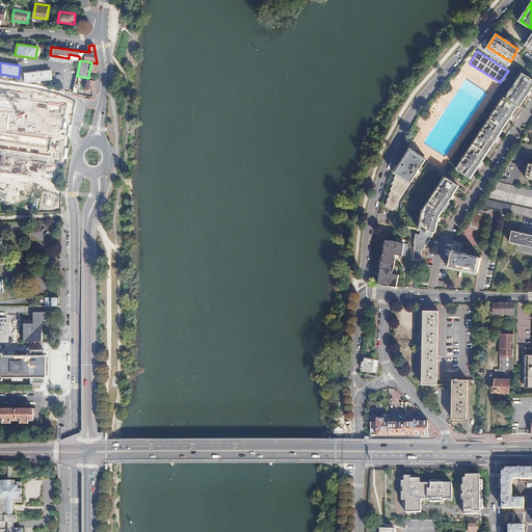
[(24,74),(26,83),(26,82),(51,79),(51,80),(52,80),(51,70),(24,74)]
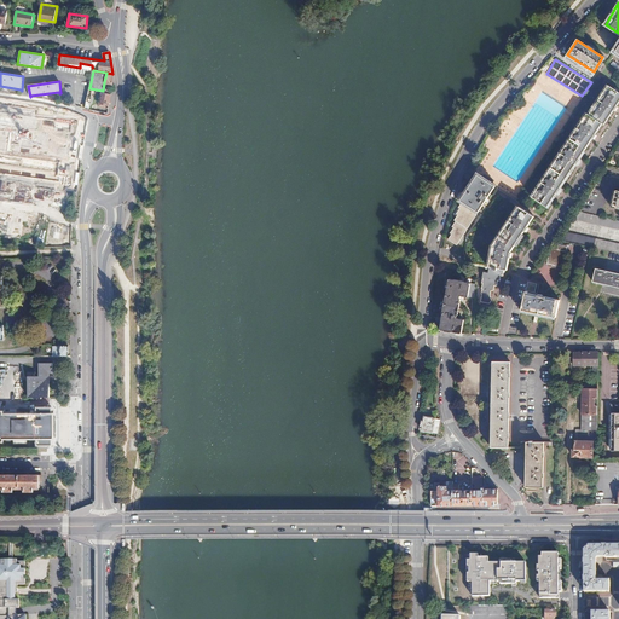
[(586,113),(531,195),(545,206),(601,122),(603,123),(618,99),(618,91),(608,85),(589,114),(586,113)]
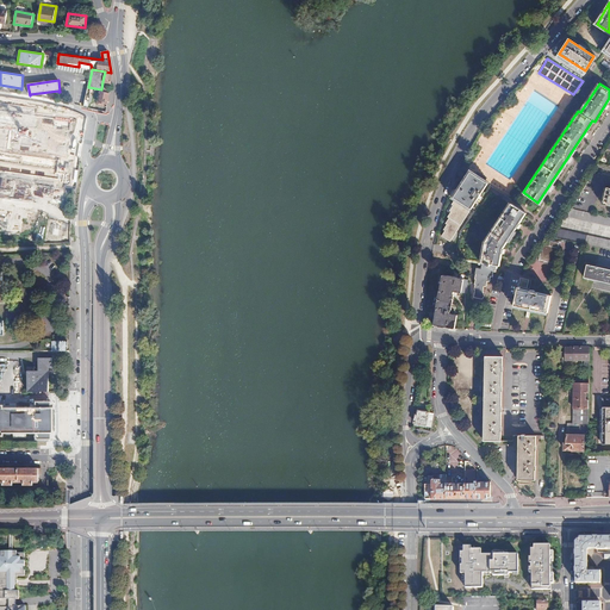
[(104,104),(107,105),(111,88),(105,87),(104,92),(100,91),(98,105),(104,106),(104,104)]
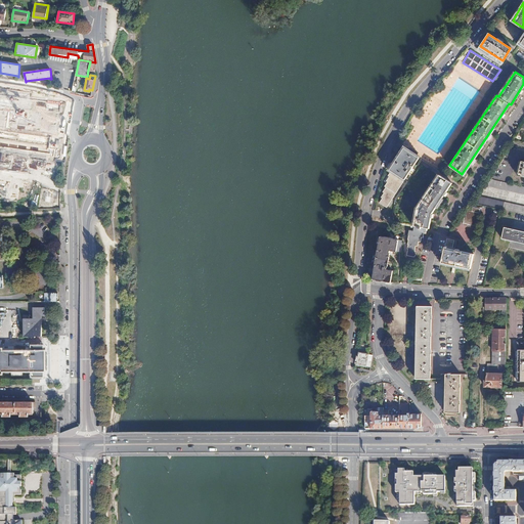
[(403,147),(389,168),(404,178),(419,157),(403,147)]
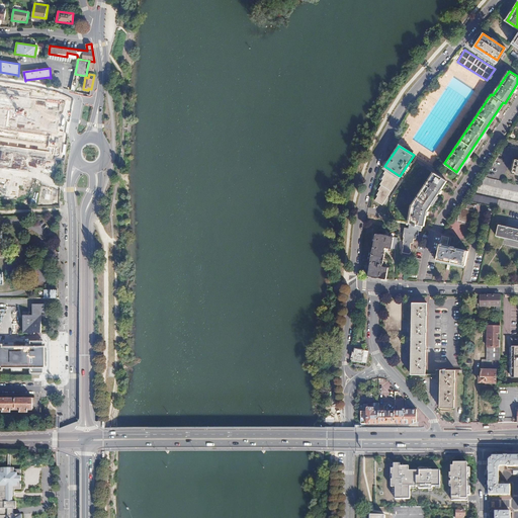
[(433,172),(410,207),(409,231),(405,231),(404,235),(405,235),(405,240),(406,240),(405,245),(406,245),(406,251),(407,251),(407,253),(411,254),(412,249),(413,249),(414,245),(415,245),(415,241),(417,240),(418,235),(419,235),(420,231),(422,231),(422,226),(424,226),(425,210),(445,180),(433,172)]
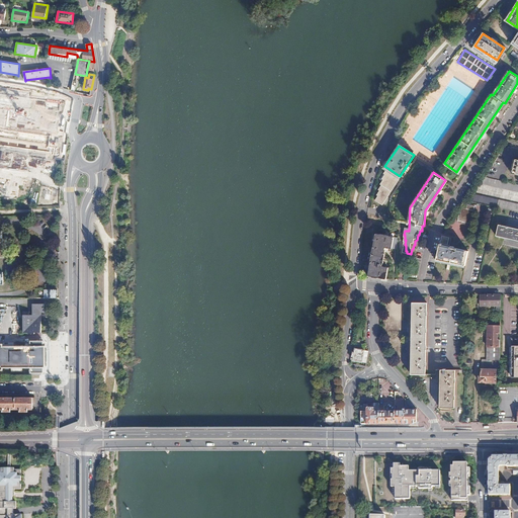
[(517,184),(485,176),(482,183),(517,191),(517,184)]
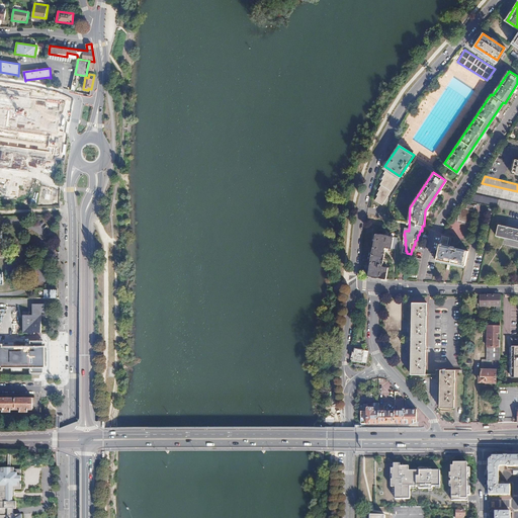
[(517,203),(476,194),(471,200),(495,206),(517,210),(517,203)]
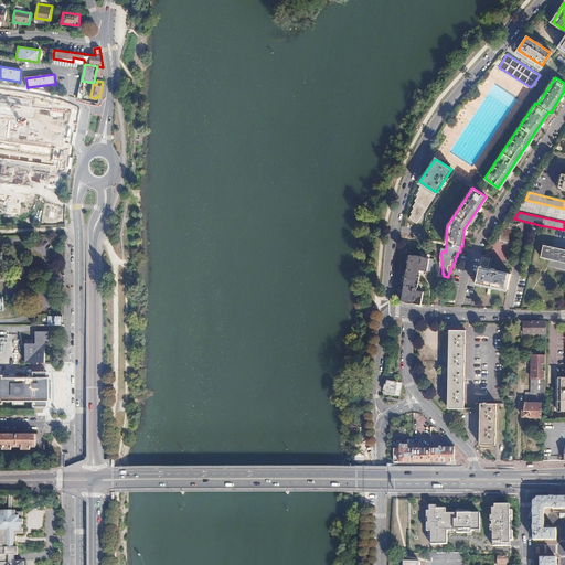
[(516,231),(505,228),(503,240),(514,242),(516,231)]
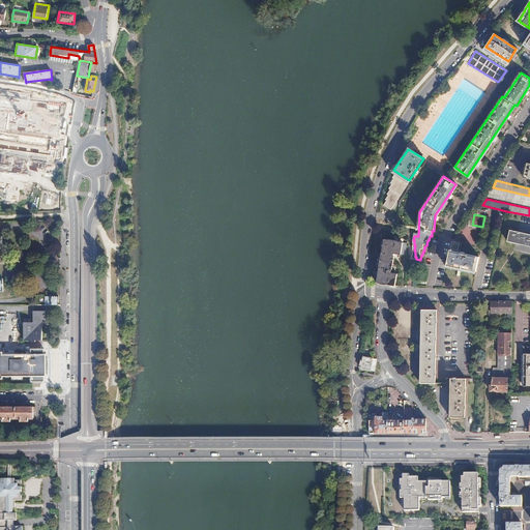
[(529,234),(509,230),(507,241),(523,244),(523,245),(529,246),(529,234)]
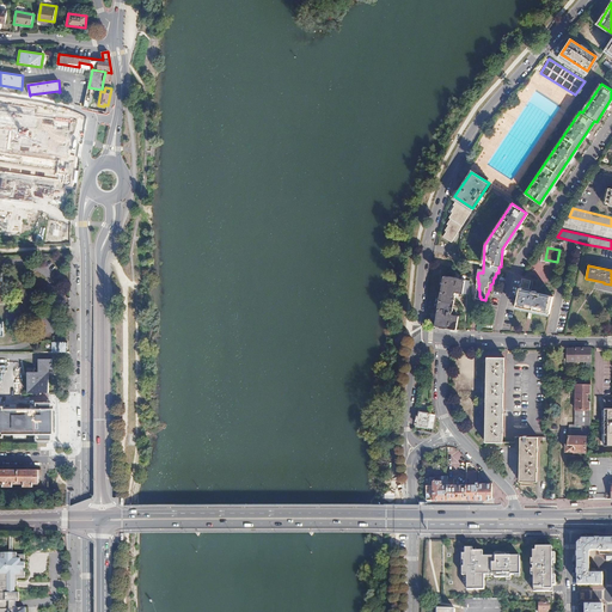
[(466,280),(444,275),(434,326),(456,330),(457,326),(463,328),(464,320),(451,317),(452,312),(456,295),(454,295),(456,292),(463,294),(466,280)]
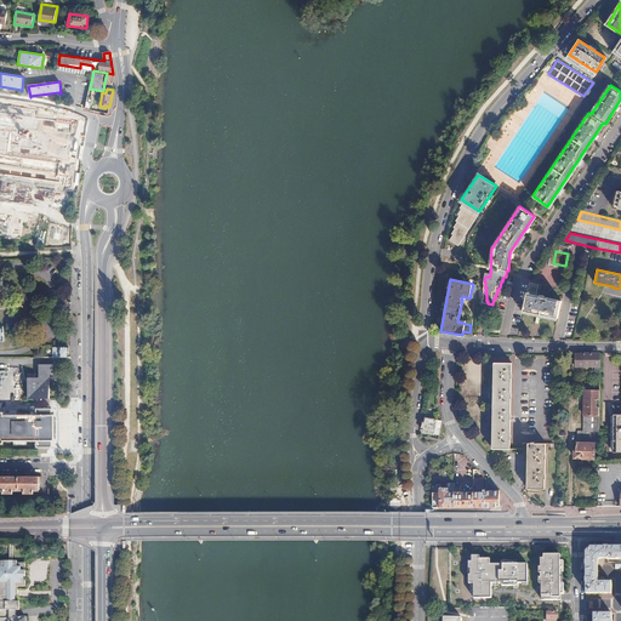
[(529,294),(525,311),(560,319),(564,301),(529,294)]
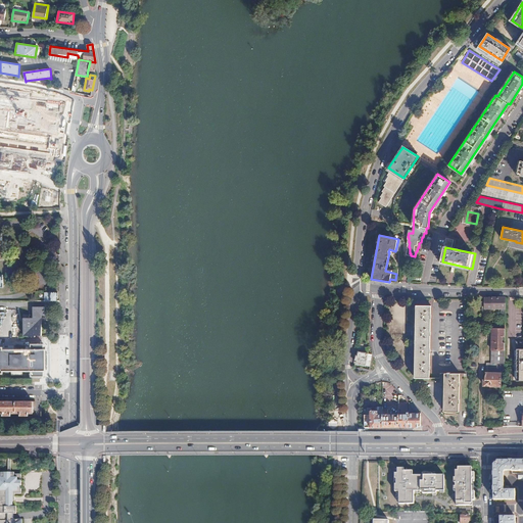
[(44,301),(57,301),(56,288),(43,288),(44,301)]
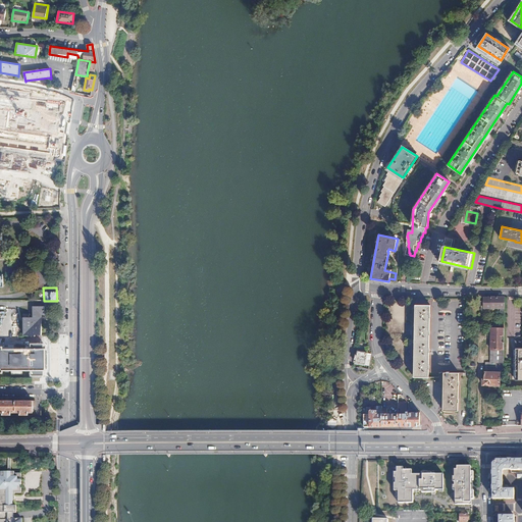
[(483,308),(483,297),(481,297),(481,309),(483,313),(490,313),(490,308),(483,308)]
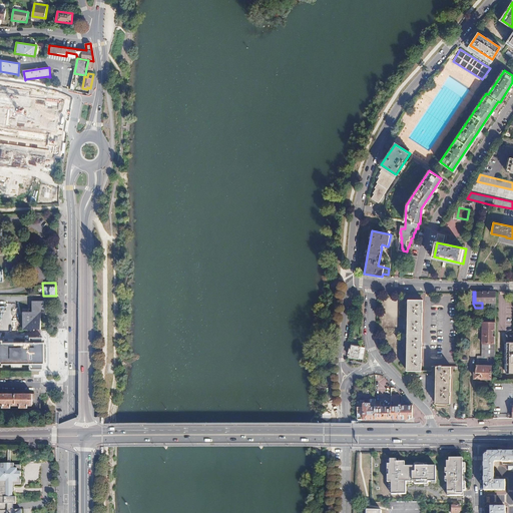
[(496,303),(496,292),(475,292),(475,303),(482,303),(492,303),(496,303)]
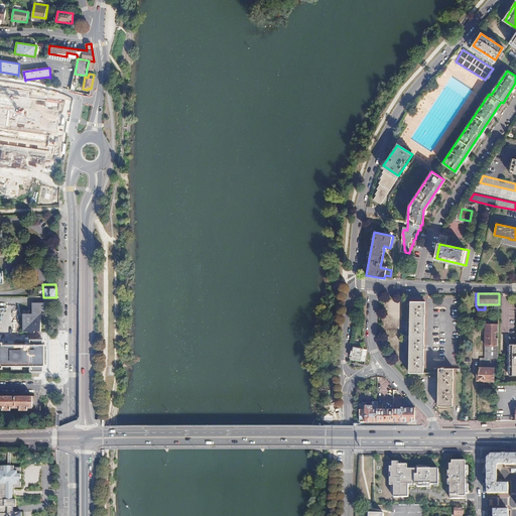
[(24,313),(24,331),(41,331),(41,316),(45,316),(45,313),(41,313),(41,310),(44,310),(44,302),(33,302),(33,313),(24,313)]
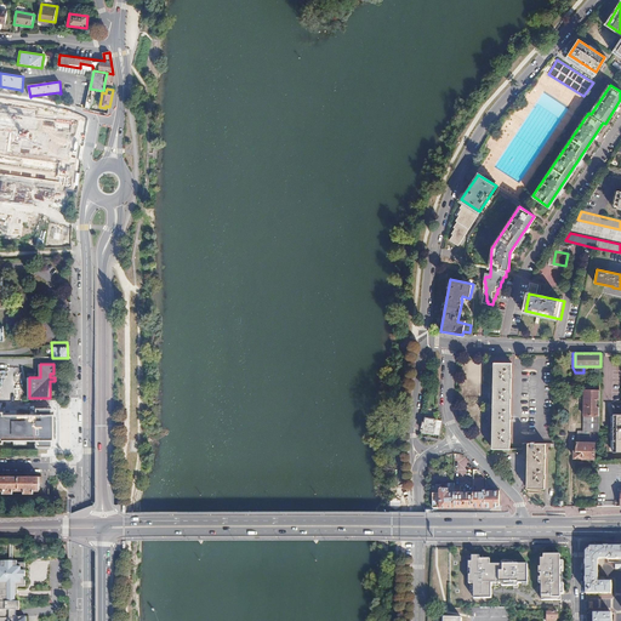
[(494,448),(496,448),(511,449),(512,364),(495,364),(494,448)]
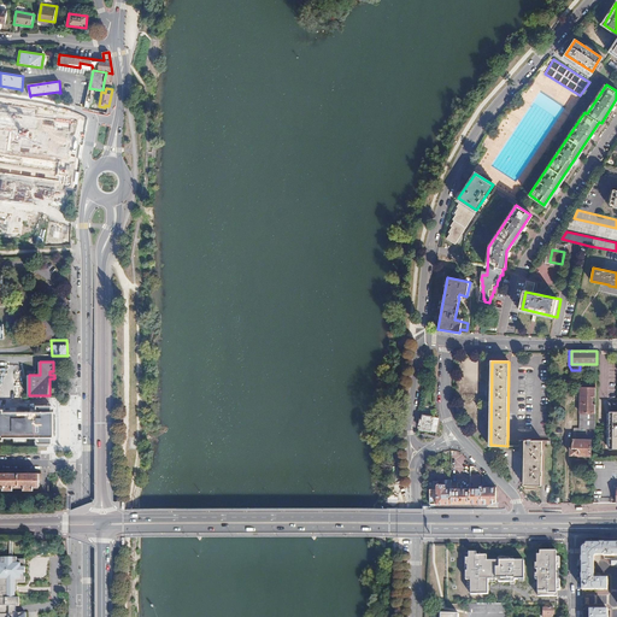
[(595,412),(597,388),(581,388),(580,412),(583,412),(583,415),(586,415),(587,412),(595,412)]
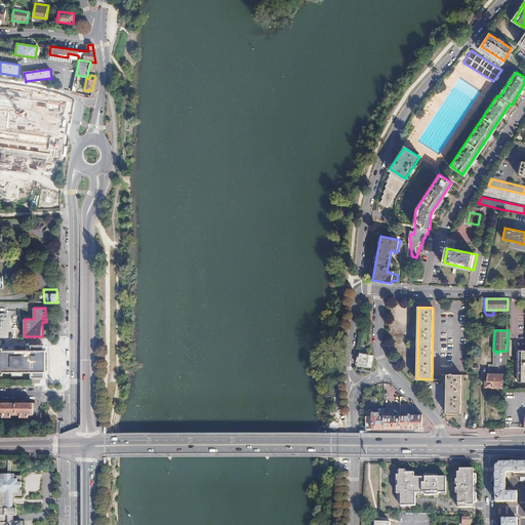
[(44,351),(44,346),(31,346),(31,351),(3,351),(3,350),(0,349),(0,373),(3,374),(3,372),(12,372),(23,372),(31,372),(31,379),(44,379),(44,372),(45,372),(45,351),(44,351)]
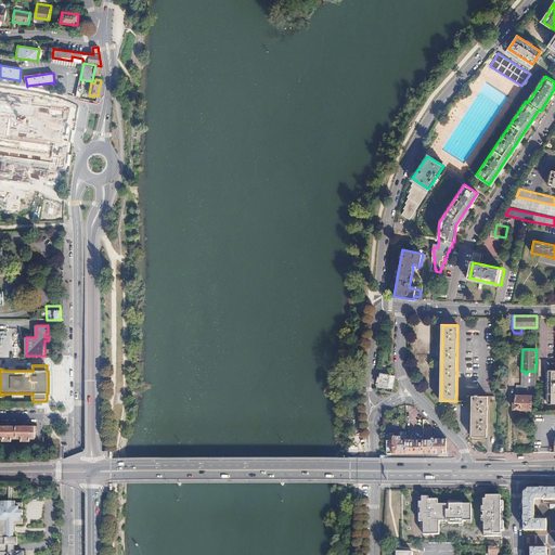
[(536,385),(536,371),(528,371),(527,373),(527,374),(521,374),(521,383),(525,383),(525,385),(536,385)]
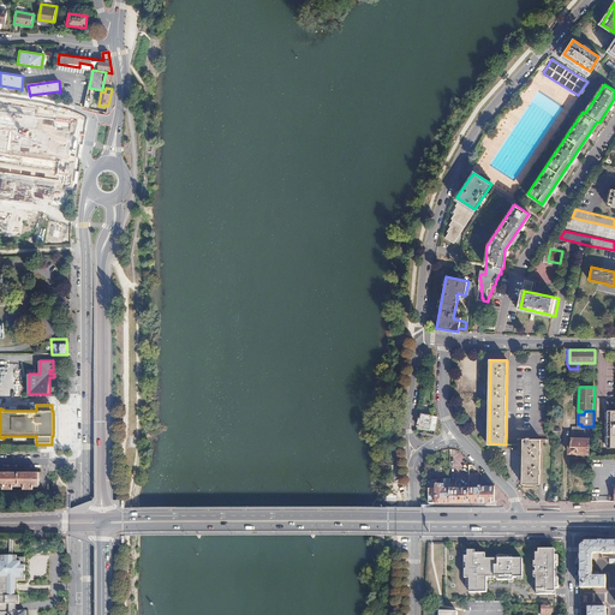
[(439,423),(439,418),(434,417),(434,413),(425,412),(425,416),(422,415),(422,419),(419,419),(418,425),(419,427),(419,429),(435,433),(436,422),(439,423)]
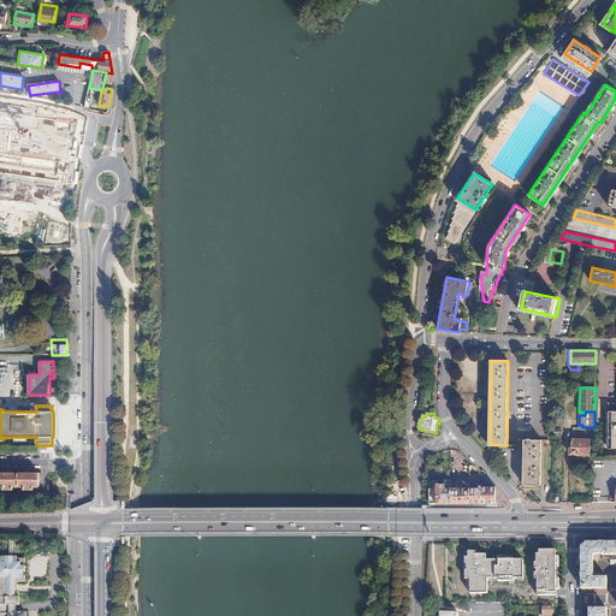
[(582,427),(573,427),(573,437),(578,437),(578,439),(573,439),(573,448),(570,448),(570,455),(578,455),(590,455),(590,451),(590,439),(594,440),(594,427),(582,427)]
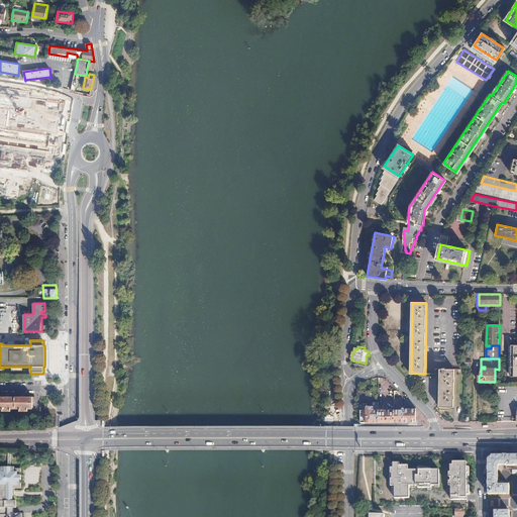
[(453,405),(454,369),(446,369),(446,368),(443,368),(442,369),(439,369),(439,405),(453,405)]
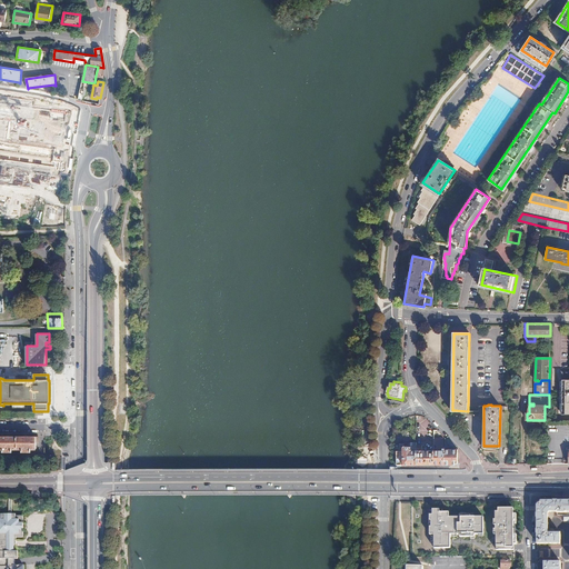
[(22,449),(22,451),(31,451),(31,448),(37,449),(37,442),(38,442),(38,436),(0,436),(0,448),(3,449),(3,451),(11,451),(11,449),(22,449)]
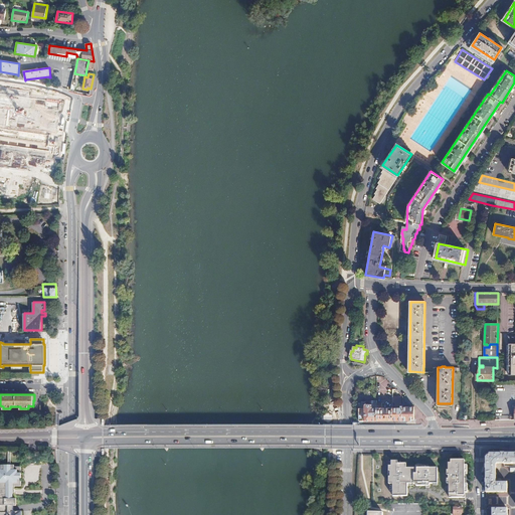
[(359,420),(377,420),(377,403),(377,400),(371,400),(371,404),(365,404),(365,408),(362,408),(359,408),(359,420)]
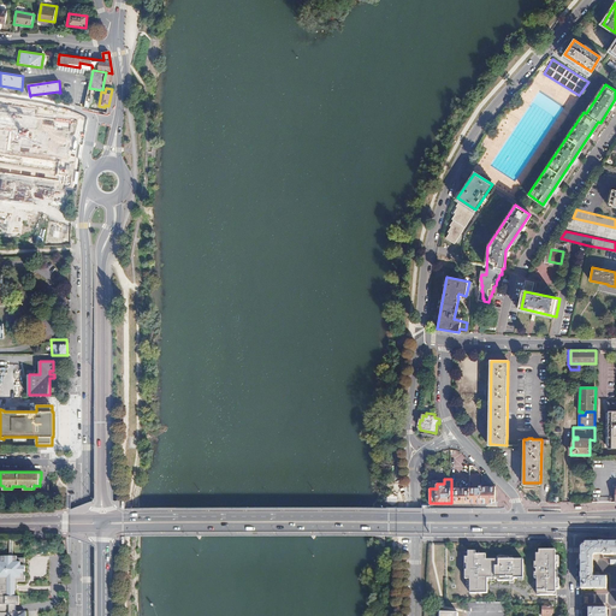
[(451,483),(451,503),(471,503),(469,487),(456,487),(456,483),(451,483)]
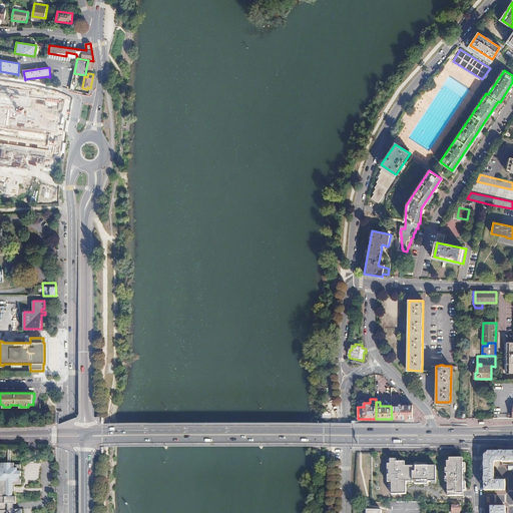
[(401,406),(402,419),(413,419),(413,405),(401,405),(401,406)]
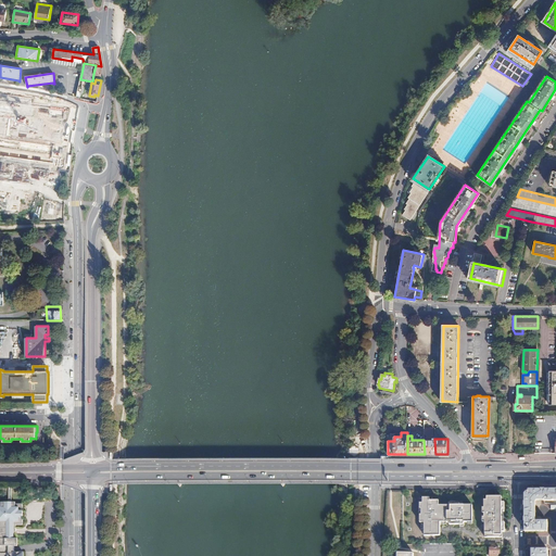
[(424,440),(425,454),(436,454),(434,440),(428,440),(424,440)]
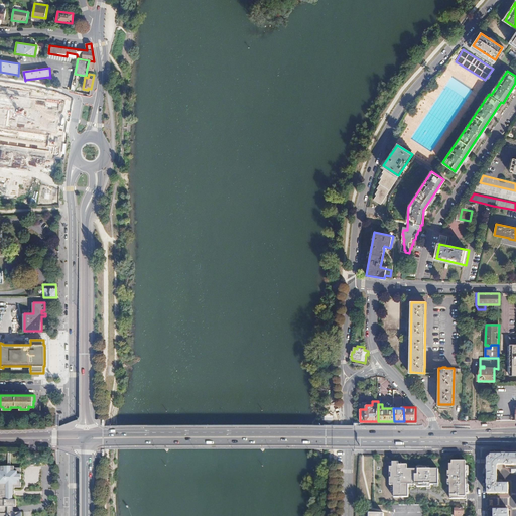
[(515,465),(515,464),(515,454),(512,455),(491,454),(487,459),(487,494),(509,493),(509,484),(498,484),(498,467),(499,465),(506,464),(506,465),(515,465)]
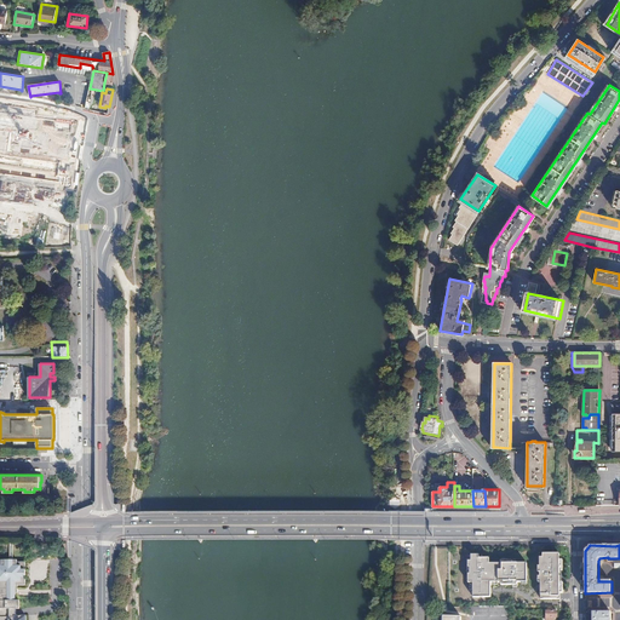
[(561,554),(541,552),(541,600),(561,600),(563,597),(563,592),(566,591),(566,580),(563,579),(563,570),(564,568),(566,557),(561,557),(561,554)]
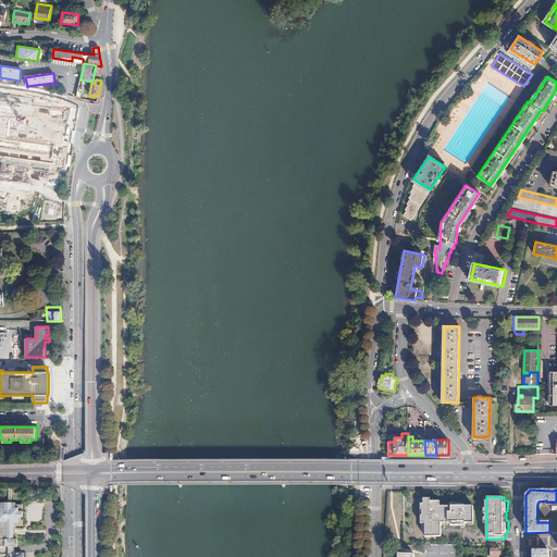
[(475,521),(475,500),(452,500),(452,505),(441,505),(441,499),(430,499),(430,497),(424,497),(424,502),(422,502),(422,507),(425,507),(425,515),(422,515),(422,522),(426,522),(428,536),(442,535),(441,521),(452,521),(452,527),(466,527),(466,521),(475,521)]
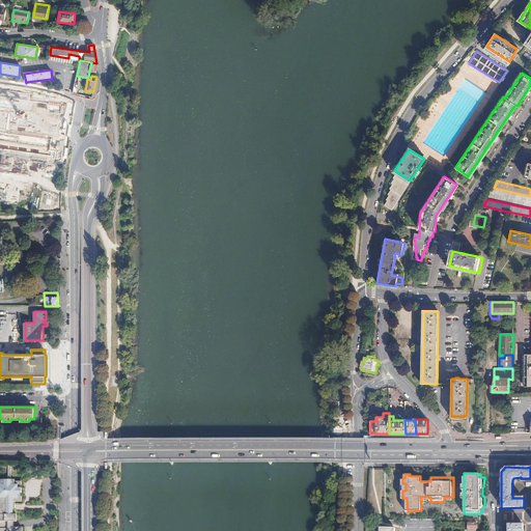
[(1,485),(0,484),(0,530),(22,530),(23,528),(15,529),(15,526),(15,523),(18,523),(17,514),(16,514),(15,506),(15,502),(21,501),(21,495),(21,488),(21,481),(14,481),(14,480),(10,480),(7,480),(4,480),(1,480),(1,485)]
